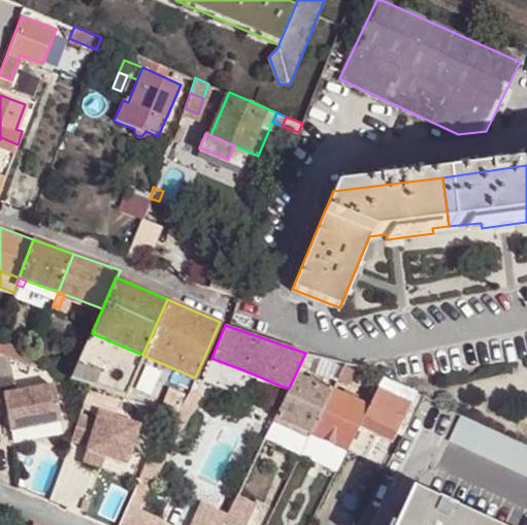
[(129,385),(142,355),(92,333),(77,365),(73,374),(72,378),(124,395),(129,385)]
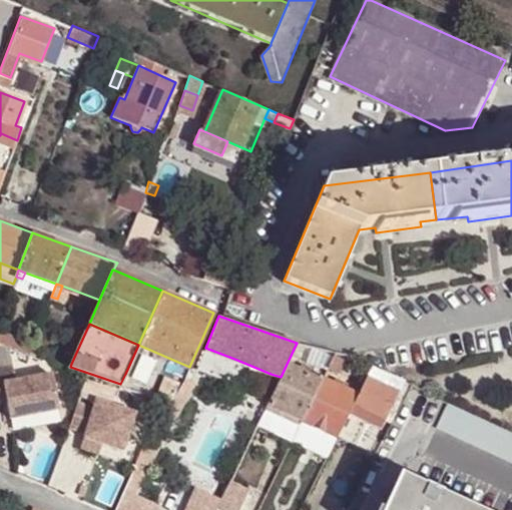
[(30,353),(31,349),(33,342),(0,329),(0,342),(9,345),(30,353)]
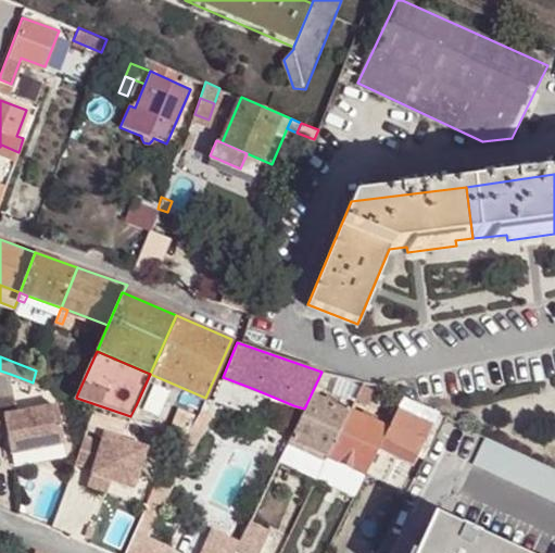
[(0,431),(1,431),(0,426),(0,425),(5,424),(7,430),(11,450),(63,440),(55,402),(16,410),(10,374),(0,371),(0,431)]
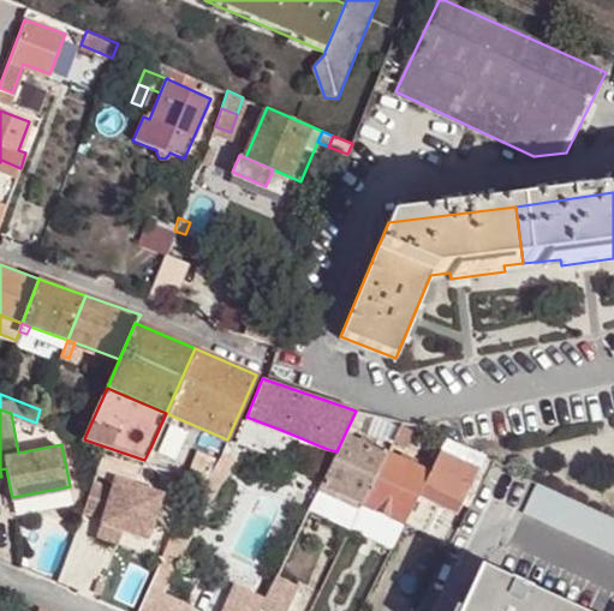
[(61,426),(69,429),(72,419),(65,417),(61,426)]
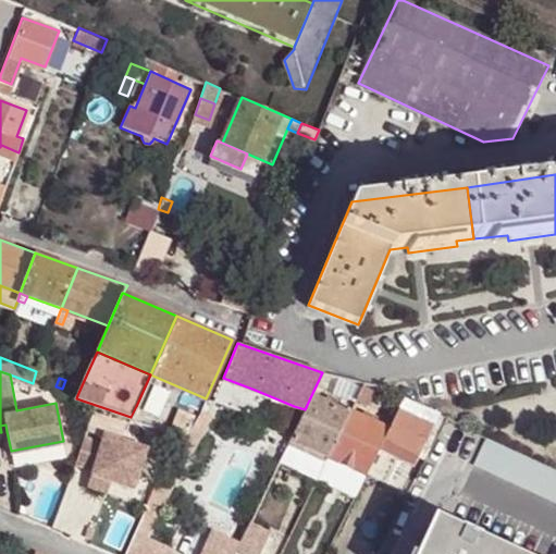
[(255,390),(223,378),(214,396),(247,409),(255,390)]
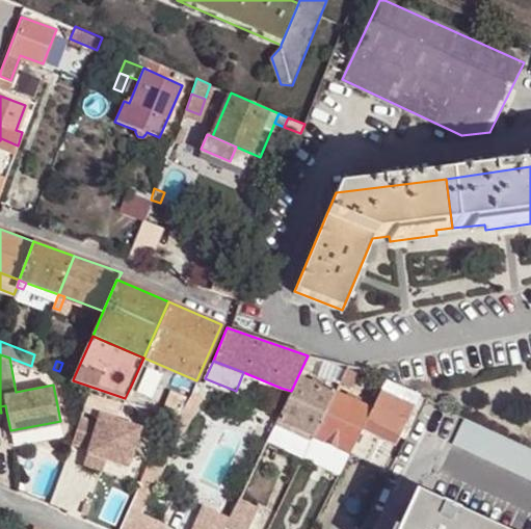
[(59,371),(68,374),(71,366),(62,363),(59,371)]
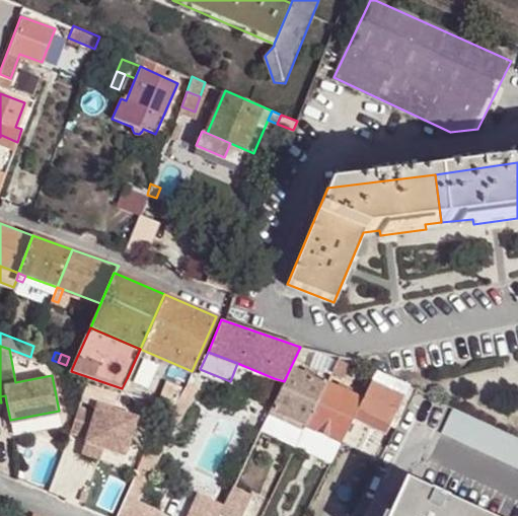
[(66,365),(72,368),(76,359),(69,357),(66,365)]
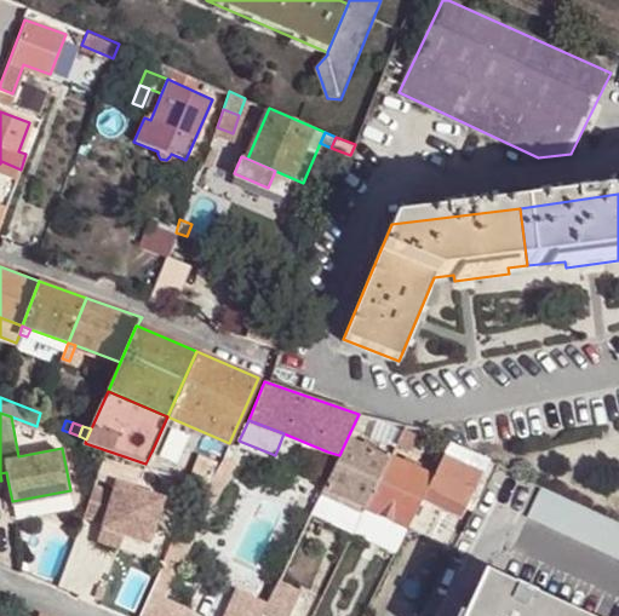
[(417,435),(405,429),(397,444),(410,450),(417,435)]
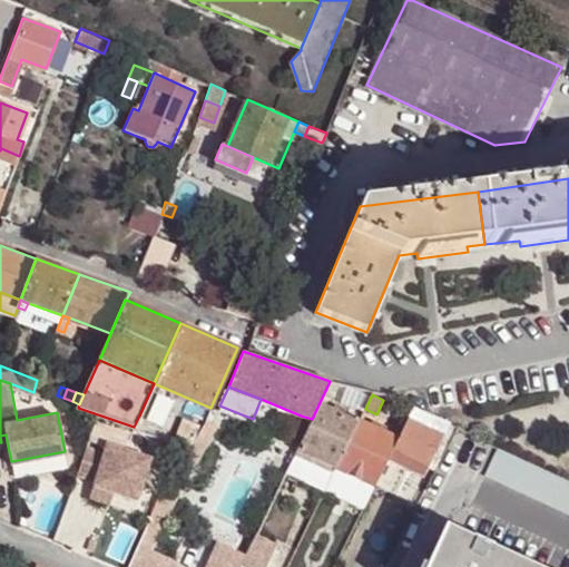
[(333,408),(320,402),(312,419),(305,431),(297,448),(336,467),(359,421),(346,414),(333,408)]
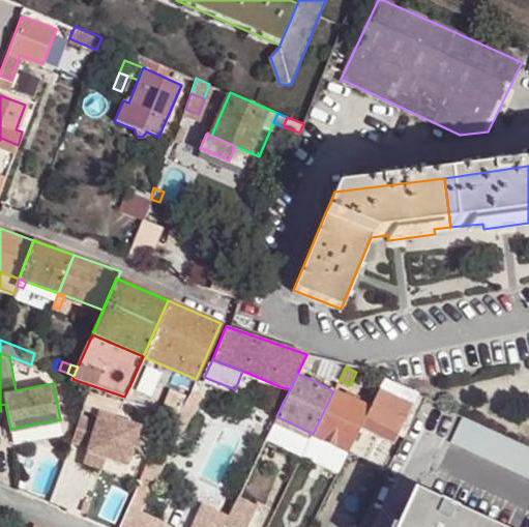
[(312,374),(310,379),(322,385),(324,380),(312,374)]
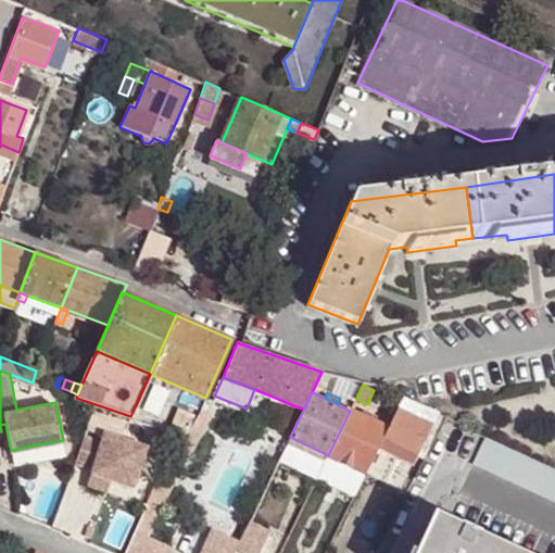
[(394,415),(402,401),(390,394),(382,410),(394,415)]
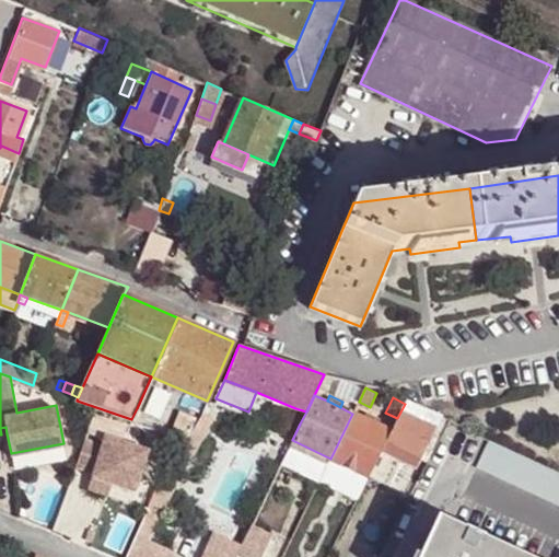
[(442,415),(406,401),(405,404),(397,418),(391,431),(368,477),(387,487),(398,463),(405,452),(421,460),(442,415)]
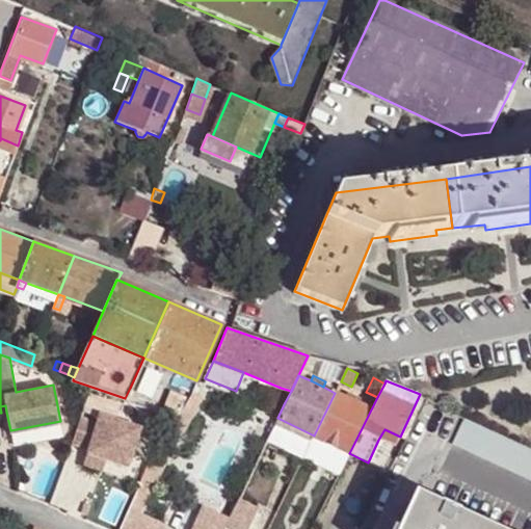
[(125,398),(154,407),(157,396),(130,388),(125,398)]
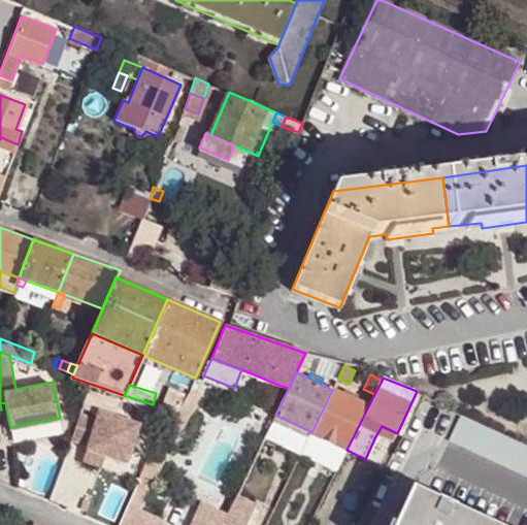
[(283,399),(289,388),(278,385),(274,395),(283,399)]
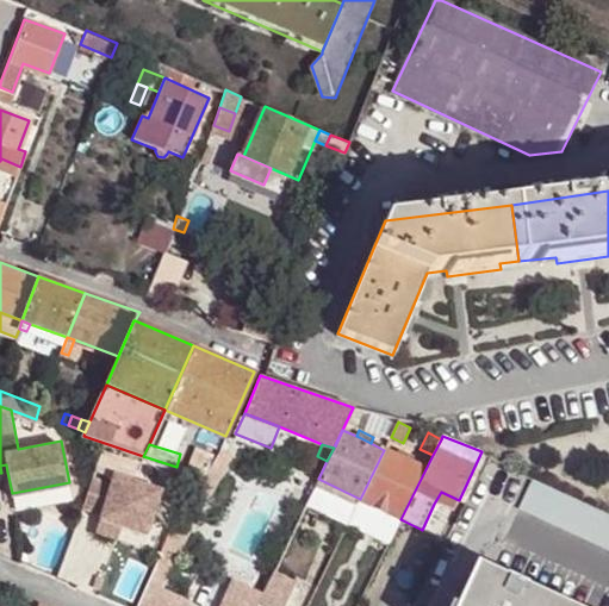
[(231,451),(221,448),(204,476),(174,528),(167,543),(149,581),(160,585),(231,451)]
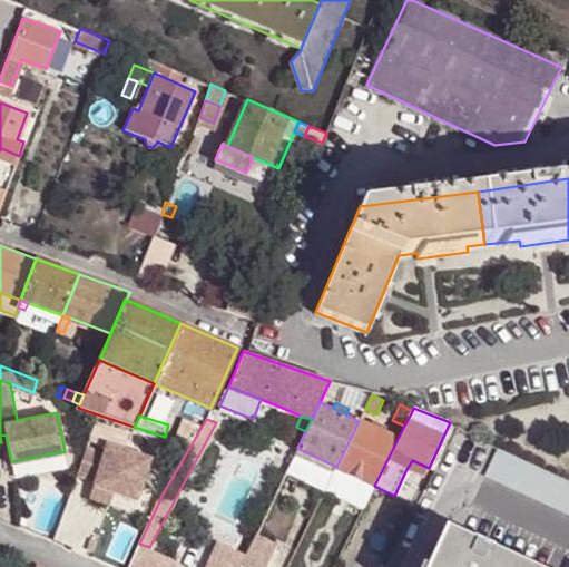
[(89,439),(106,445),(106,443),(111,426),(95,420),(89,439)]
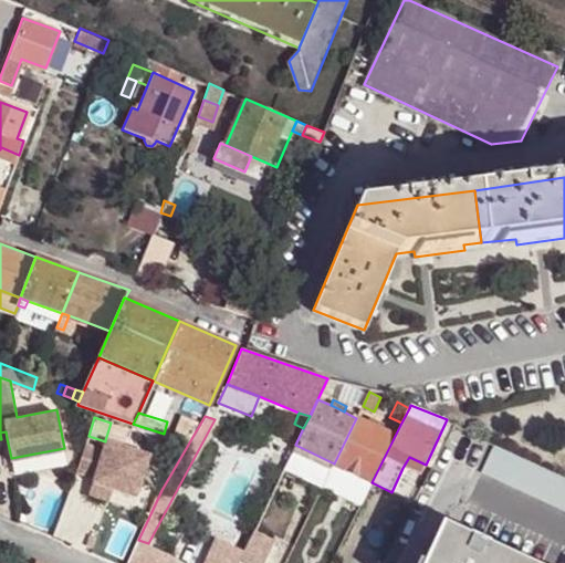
[(356,418),(334,464),(332,469),(323,486),(362,503),(372,482),(395,436),(383,430),(370,425),(356,418)]
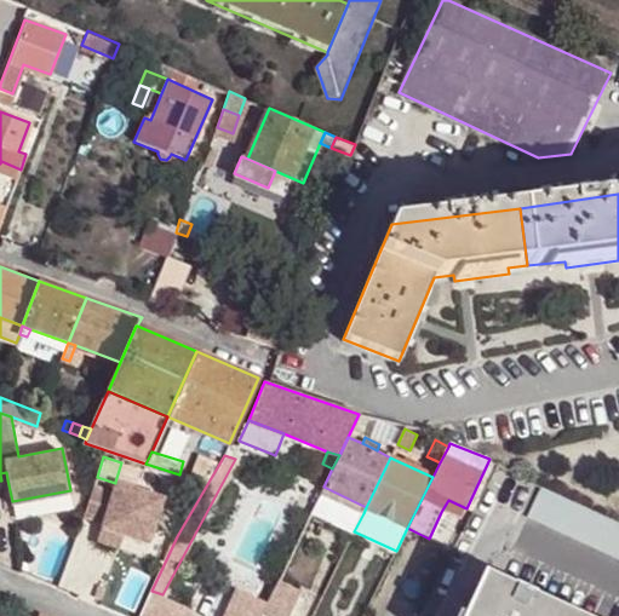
[(408,459),(406,465),(419,471),(422,465),(408,459)]
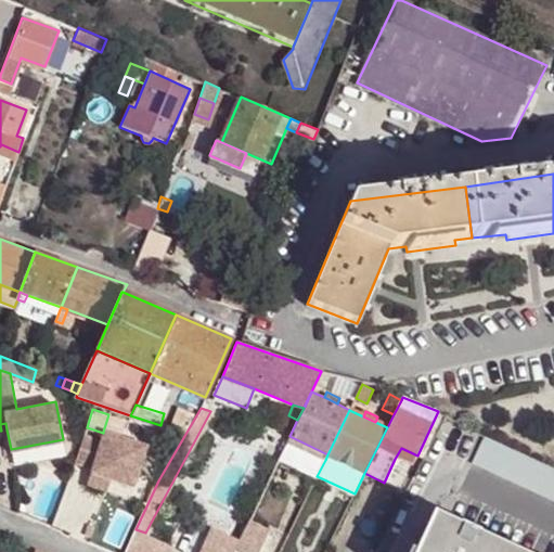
[(100,440),(84,435),(75,462),(91,467),(89,473),(108,479),(131,488),(145,446),(103,432),(103,433),(100,440)]
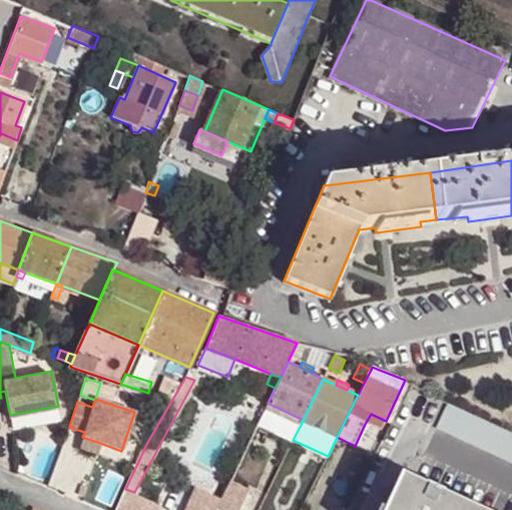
[(511,429),(452,400),(439,427),(511,461),(511,429)]
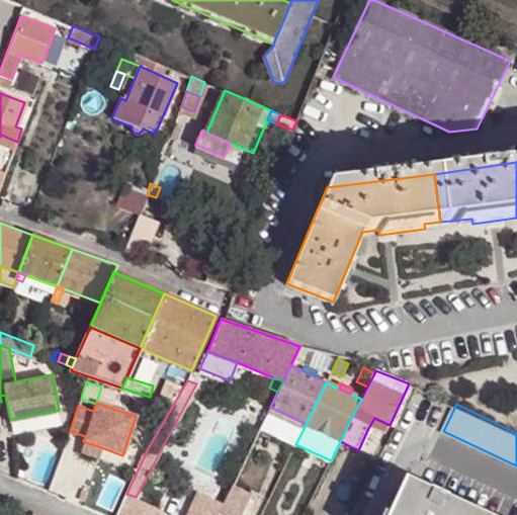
[(306,424),(270,407),(268,412),(304,429),(306,424)]
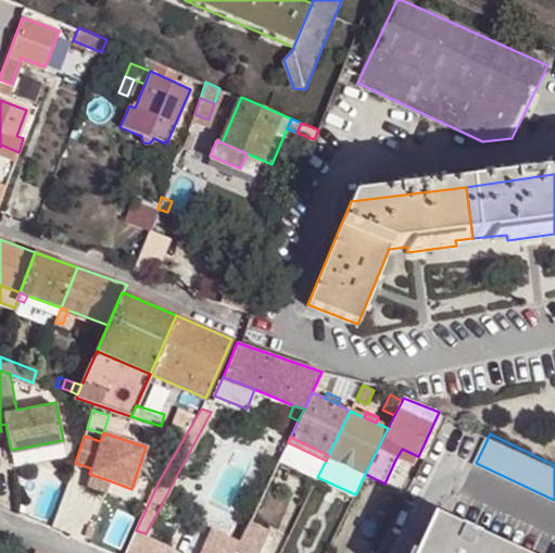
[(402,449),(395,460),(413,467),(418,456),(402,449)]
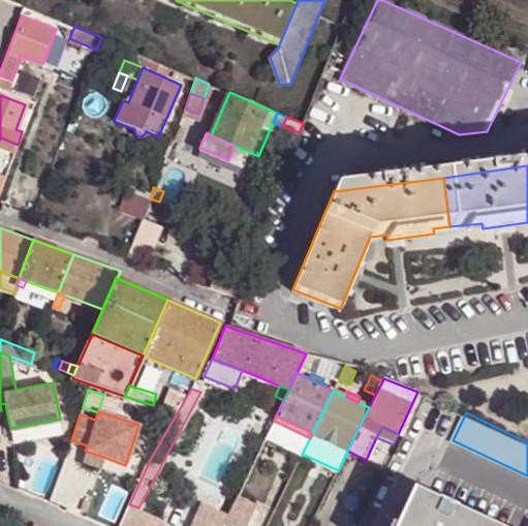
[(527,475),(453,440),(426,499),(486,525),(527,525),(527,475)]
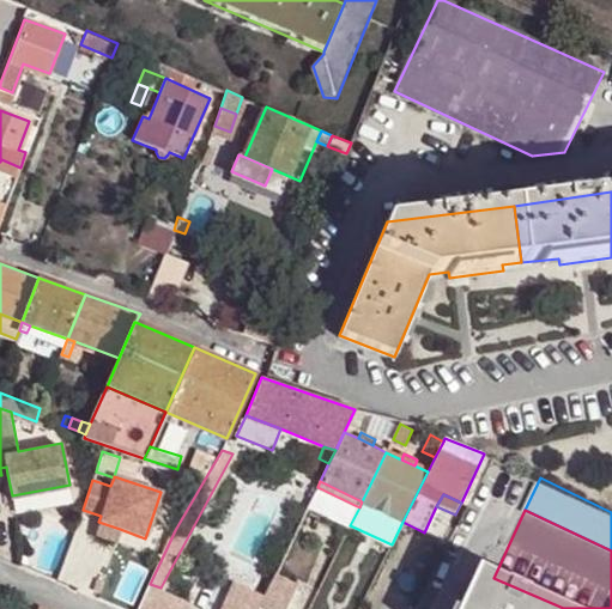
[(120,529),(98,522),(94,534),(116,541),(120,529)]
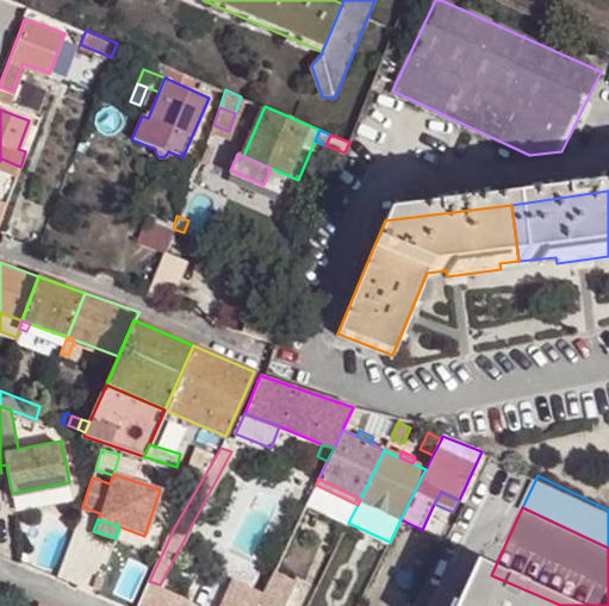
[(539,605),(560,605),(491,575),(489,573),(485,582),(539,605)]
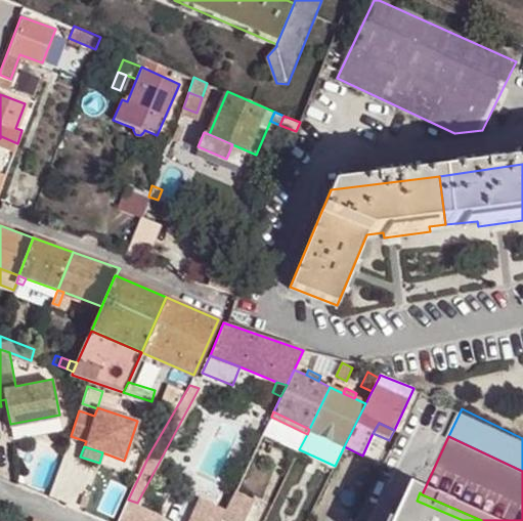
[(127,520),(134,509),(137,503),(128,500),(118,520),(127,520)]
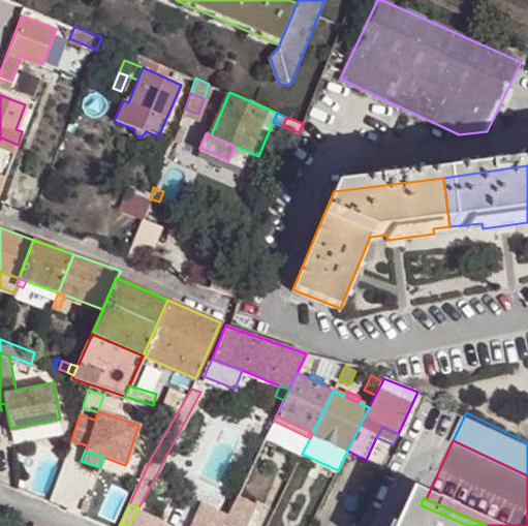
[(467,525),(421,505),(410,525),(467,525)]
